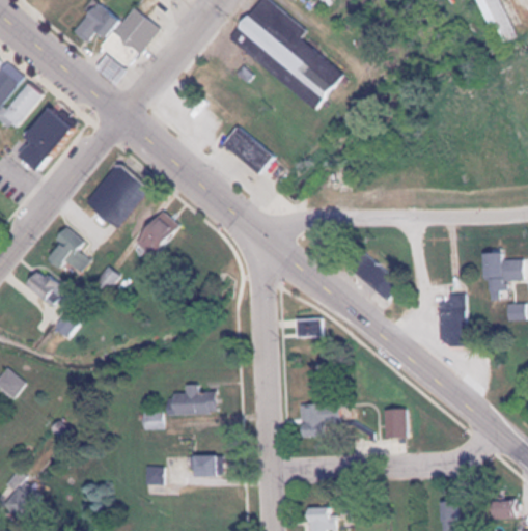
[(344,73),(300,39),(307,29),(269,0),(256,0),(217,53),(237,68),(247,54),(318,108),(344,73)]
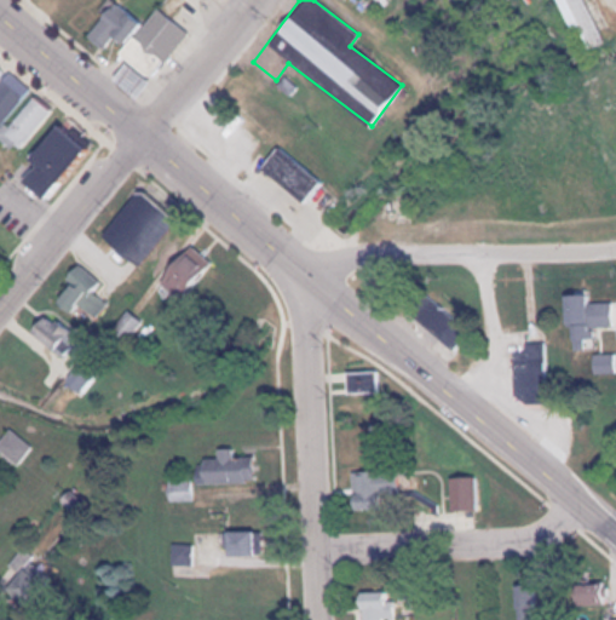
[(556,0),(580,55),(602,45),(582,0),(556,0)]
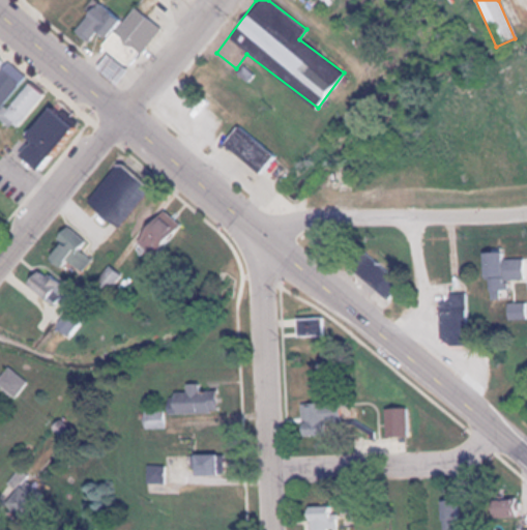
[(95,32),(103,37),(118,19),(96,1),(71,30),(87,42),(95,32)]
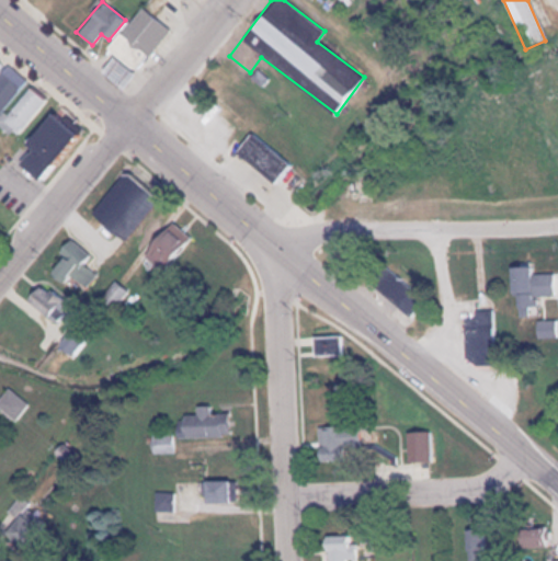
[(110,47),(135,69),(169,29),(145,8),(110,47)]
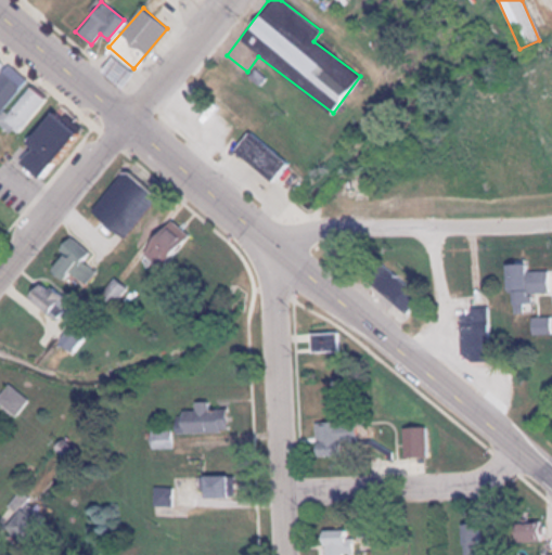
[(120,87),(132,72),(111,54),(99,69),(120,87)]
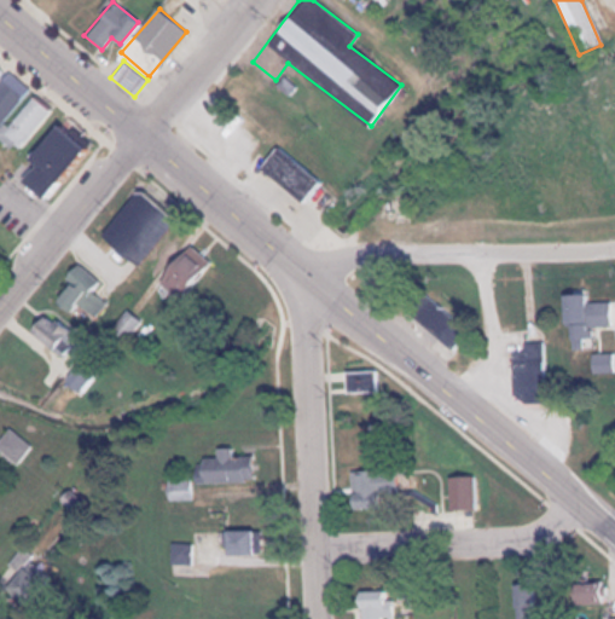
[(30,90),(4,73),(0,77),(0,139),(19,152),(48,108),(27,93),(30,90)]
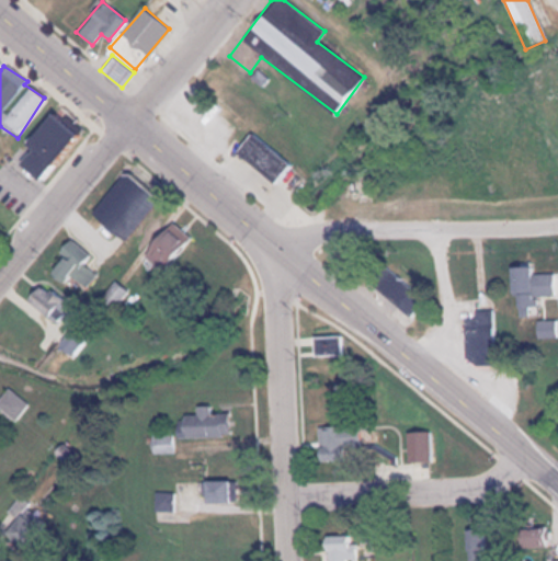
[(23,145),(26,148),(15,162),(36,180),(76,129),(50,110),(23,145)]
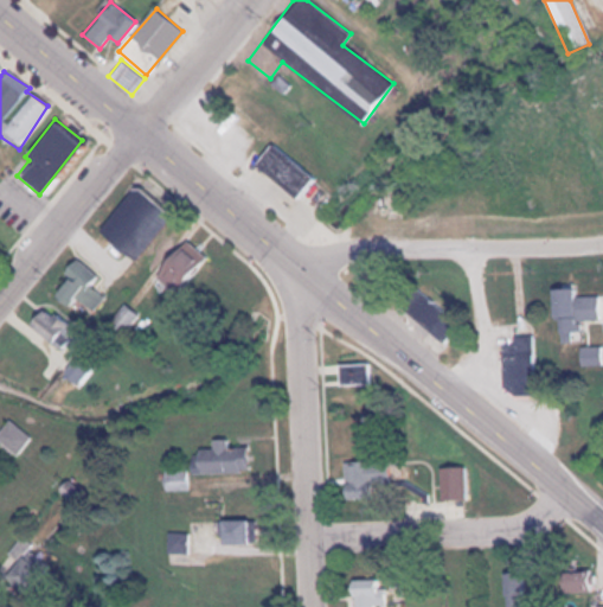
[(257,163),(296,198),(314,177),(275,142),(257,163)]
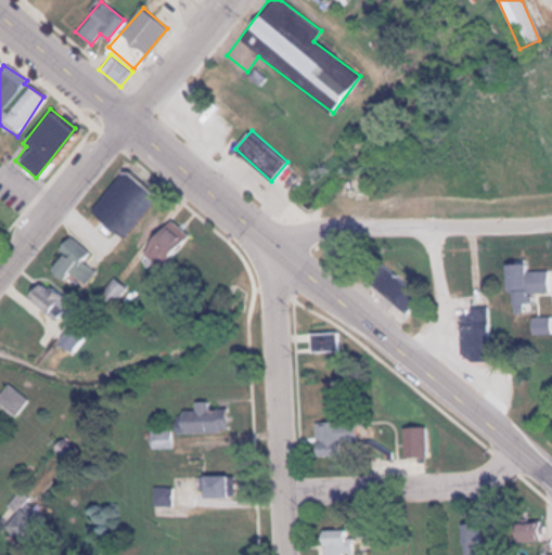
[(123,171),(89,209),(122,239),(155,202),(123,171)]
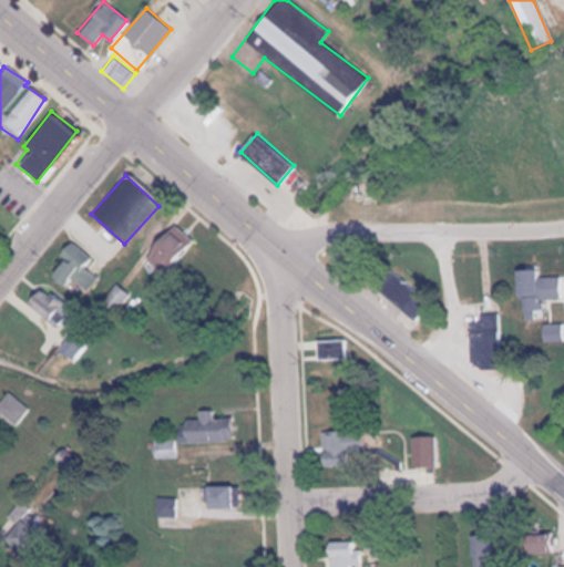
[(165,276),(193,241),(170,223),(142,257),(165,276)]
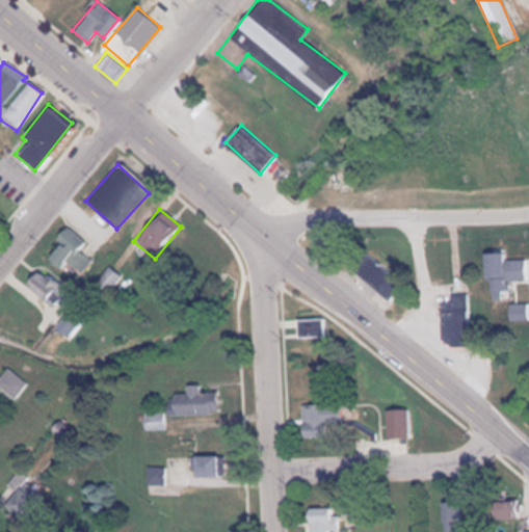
[(44,260),(58,271),(67,262),(82,274),(91,261),(81,253),(87,244),(68,229),(44,260)]
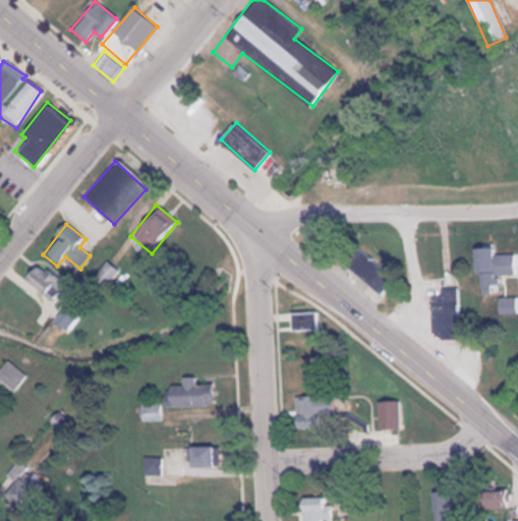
[(379,295),(394,280),(355,244),(341,261),(379,295)]
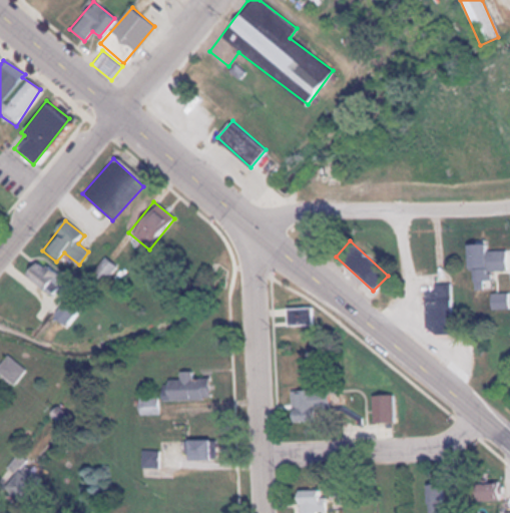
[(486,251),(486,244),(470,244),(471,290),(486,289),(486,272),(509,272),(508,251),(486,251)]
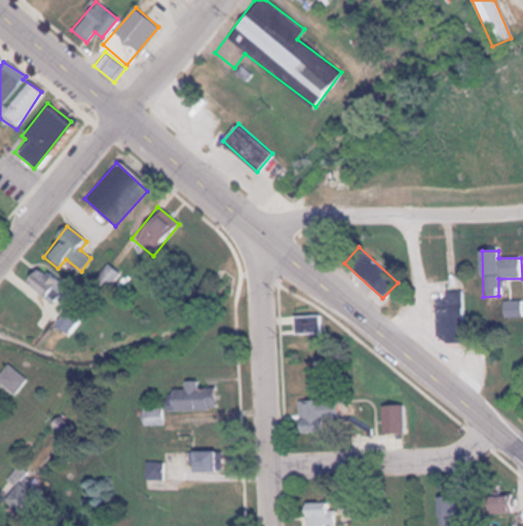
[(462,292),(441,293),(440,254),(419,254),(419,302),(436,301),(437,342),(463,342),(462,292)]
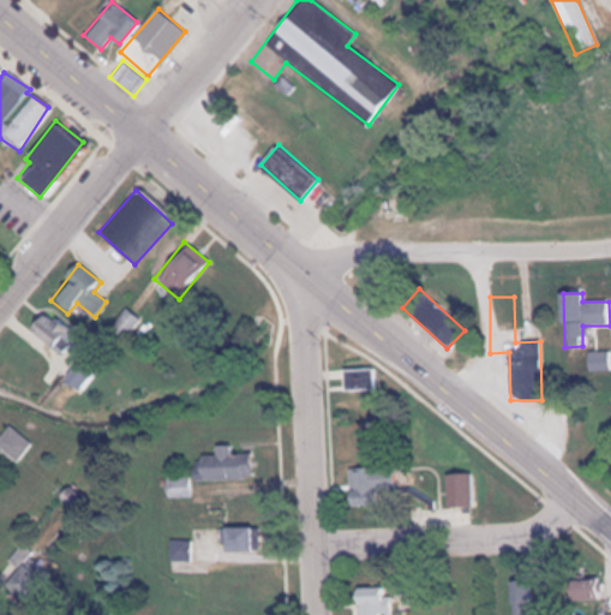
[(78,338),(46,309),(30,327),(63,356),(78,338)]
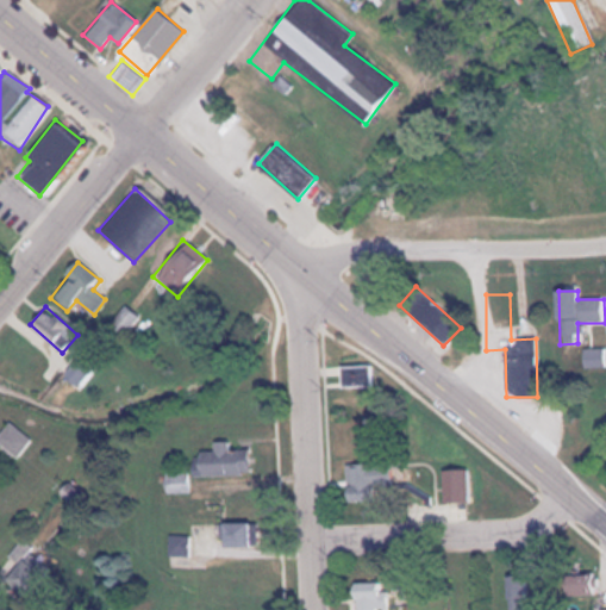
[(135,316),(123,310),(114,328),(126,334),(135,316)]
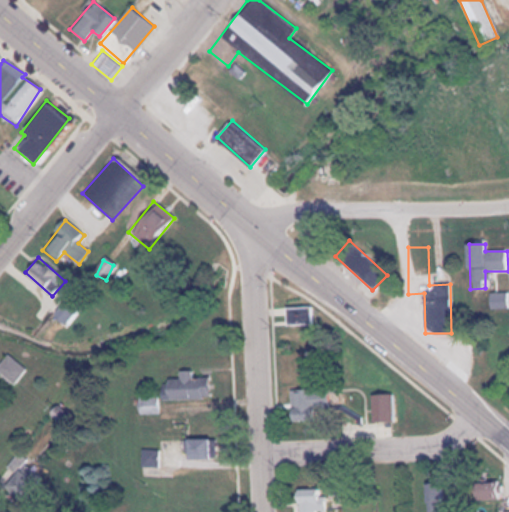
[(508,293),(489,294),(489,309),(508,309),(508,293)]
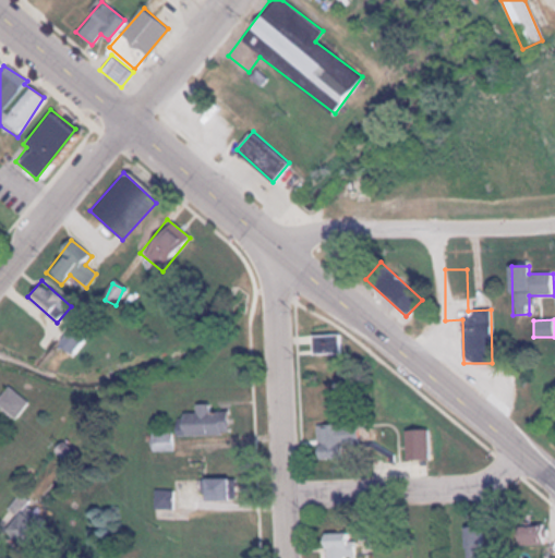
[(312,335),(312,354),(341,354),(341,335),(312,335)]
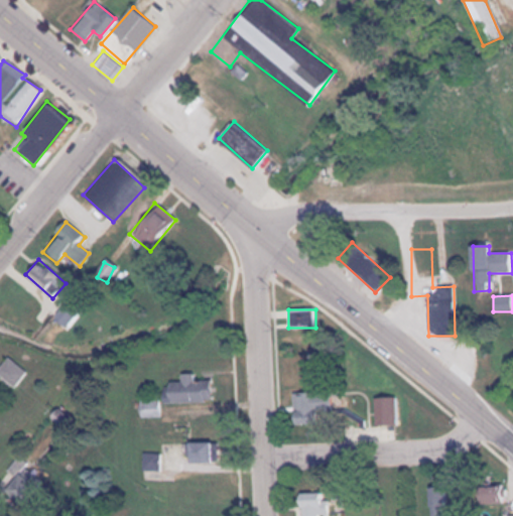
[(0,376),(13,388),(25,373),(8,358),(0,367),(0,376)]
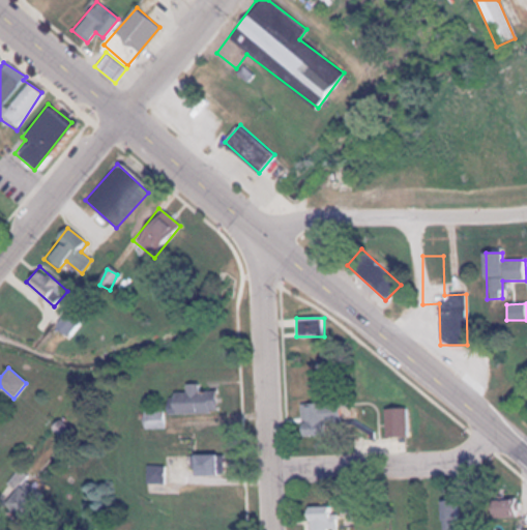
[(220,386),(183,387),(184,392),(167,392),(167,412),(220,412),(220,386)]
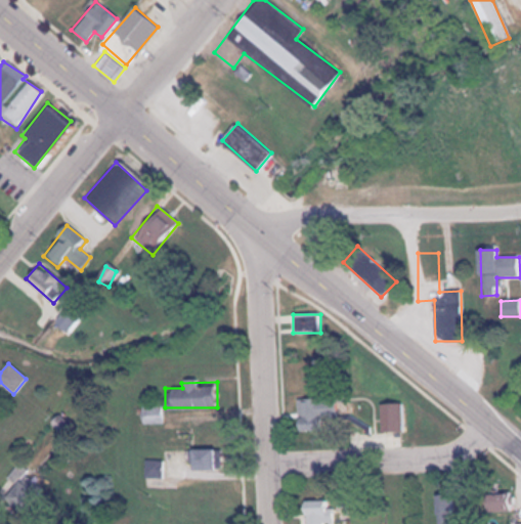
[(319,430),(319,417),(338,417),(338,398),(295,399),(296,431),(319,430)]
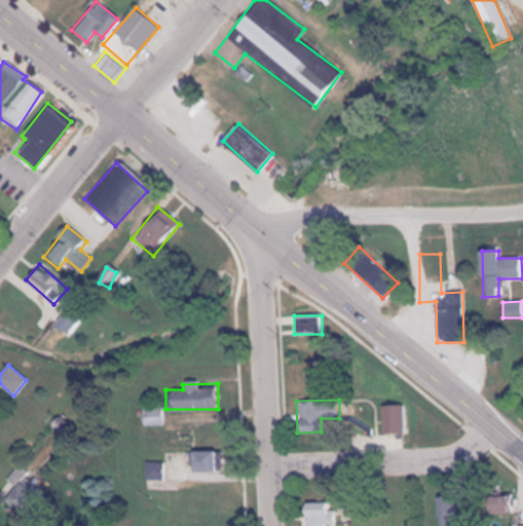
[(381,406),(381,434),(406,434),(406,406),(381,406)]
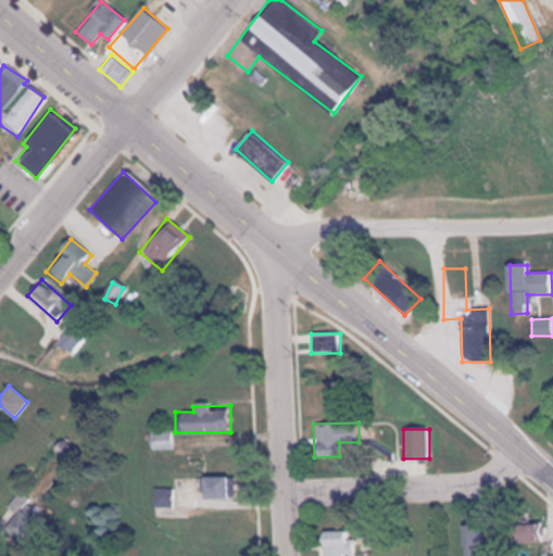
[(150,447),(170,447),(170,431),(150,431),(150,447)]
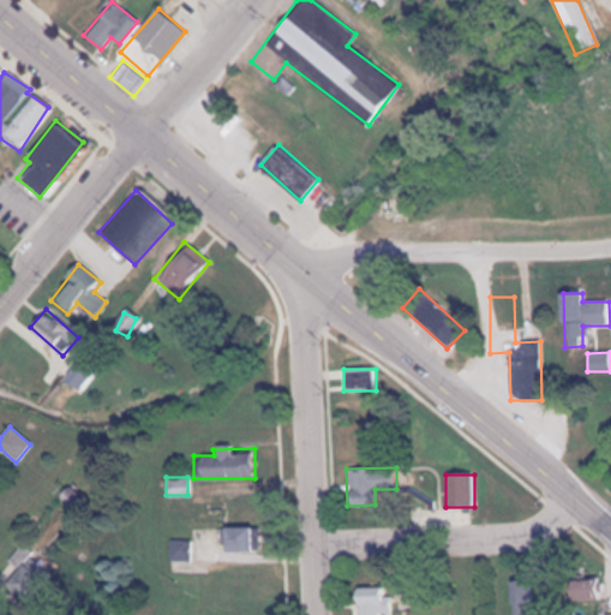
[(220,527),(220,551),(249,551),(249,527),(220,527)]
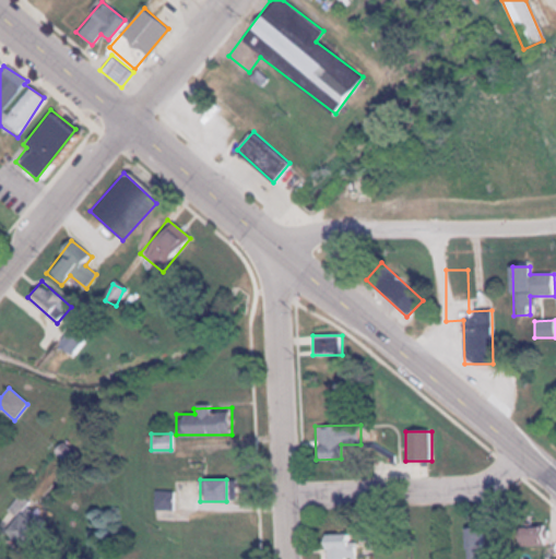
[(8,509),(16,516),(3,531),(23,548),(47,522),(19,497),(8,509)]
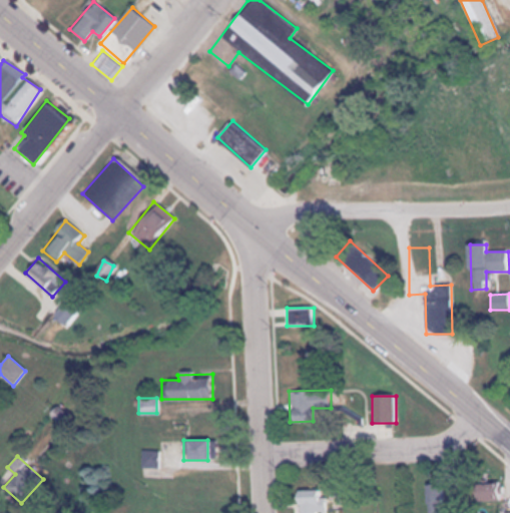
[(471,482),(471,500),(505,499),(505,482),(471,482)]
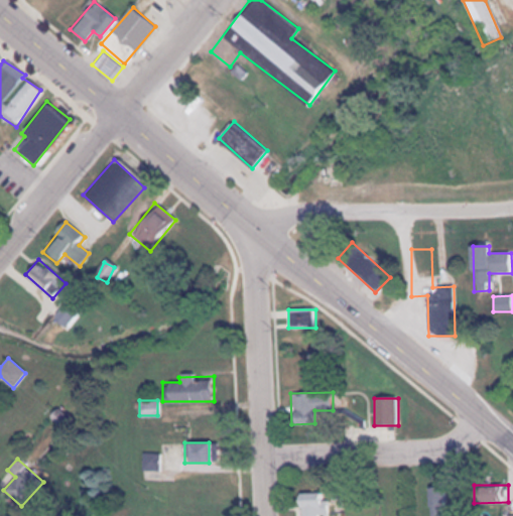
[(328,515),(328,494),(296,494),(296,515),(328,515)]
